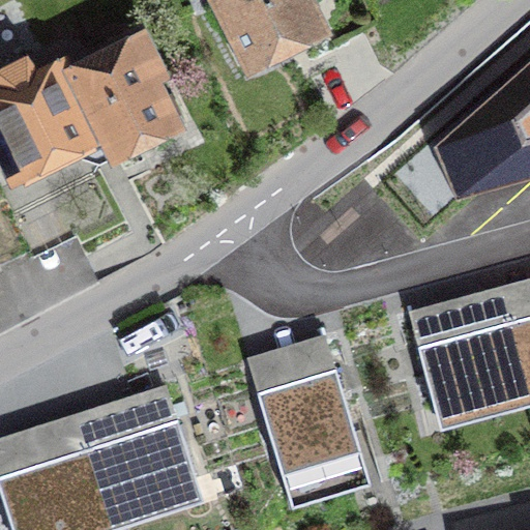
[(218,0),(251,62),(318,29),(302,0),(218,0)]
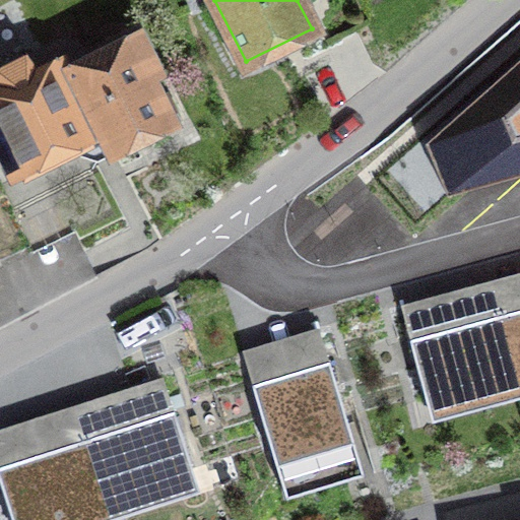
[(0,77),(4,85),(0,86),(0,137),(18,175),(94,136),(109,141),(116,153),(170,126),(149,85),(156,75),(138,40),(65,76),(53,53),(28,64),(27,61),(0,74),(0,77)]
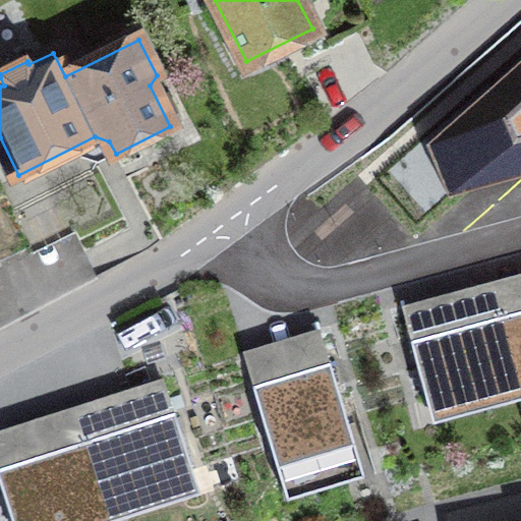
[(0,186),(0,262),(31,246),(34,253),(75,233),(61,204),(20,224),(2,185),(0,186)]
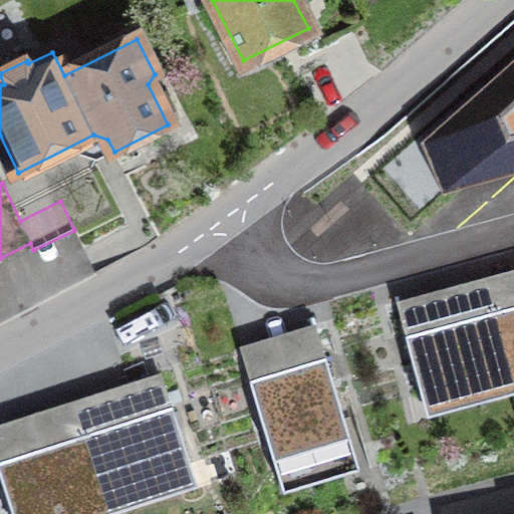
[(513,270),(485,278),(513,384),(513,383),(513,270)]
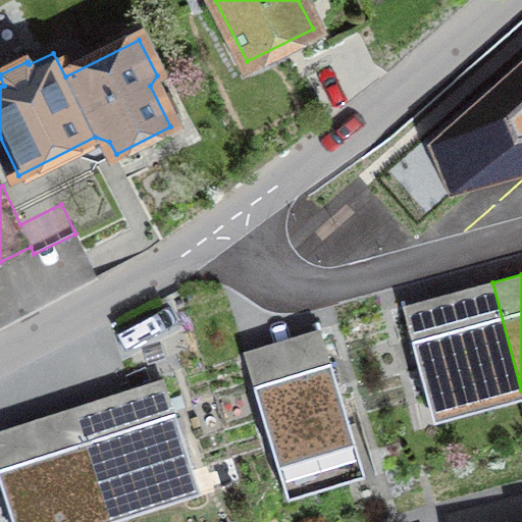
[(474,403),(521,390),(492,282),(402,307),(427,401),(470,388),(474,403)]
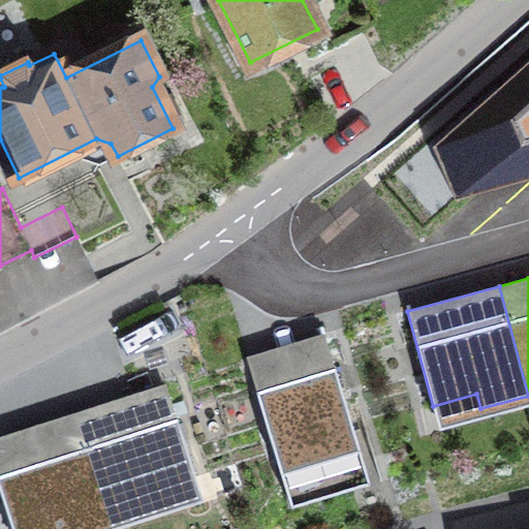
[(324,334),(246,358),(291,508),(370,485),(324,334)]
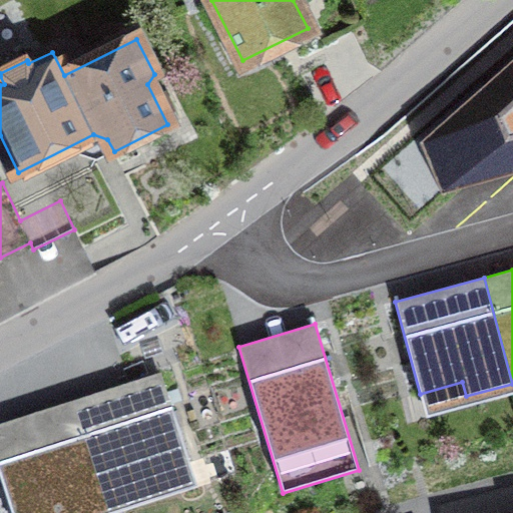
[(160,373),(73,401),(106,505),(152,490),(148,476),(189,463),(160,373)]
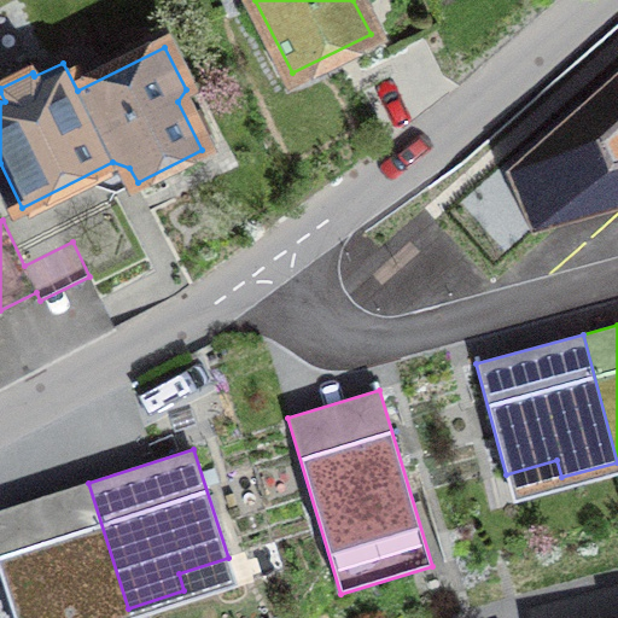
[(0,511),(0,571),(15,617),(39,617),(68,608),(70,617),(97,617),(128,608),(88,483),(0,511)]
